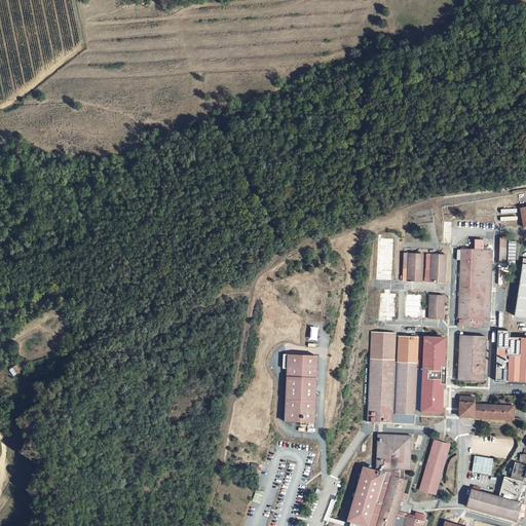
[(450,219),(442,219),(441,240),(450,240),(450,219)]
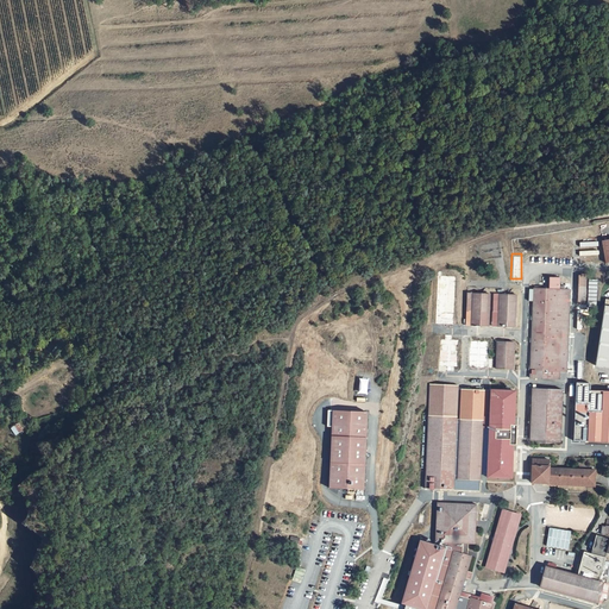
[(451,277),(433,276),(432,324),(450,325),(451,277)]
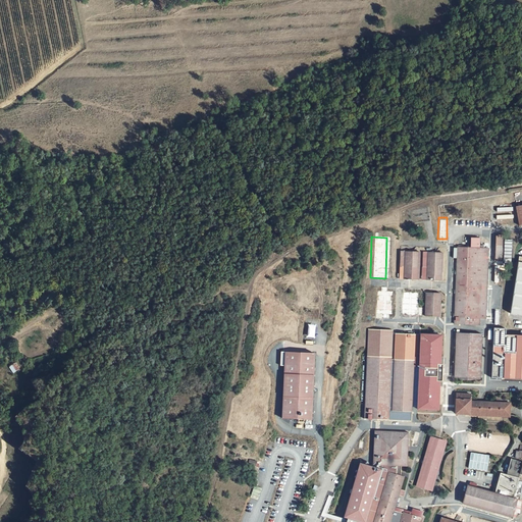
[(504,238),(497,238),(496,259),(502,260),(504,238)]
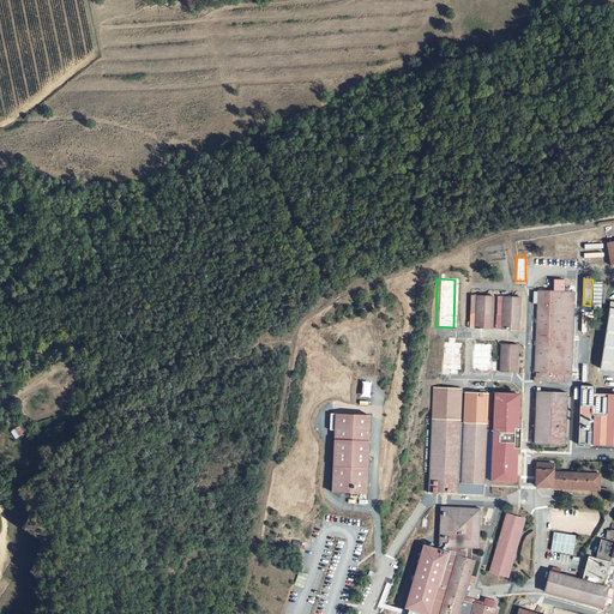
[(575,289),(537,288),(533,379),(564,381),(564,373),(571,373),(575,289)]
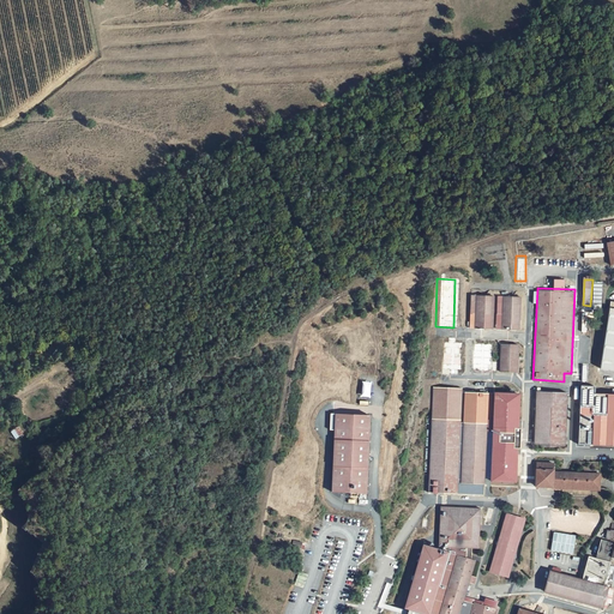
[(488,325),(489,293),(467,292),(467,311),(471,311),(471,325),(488,325)]
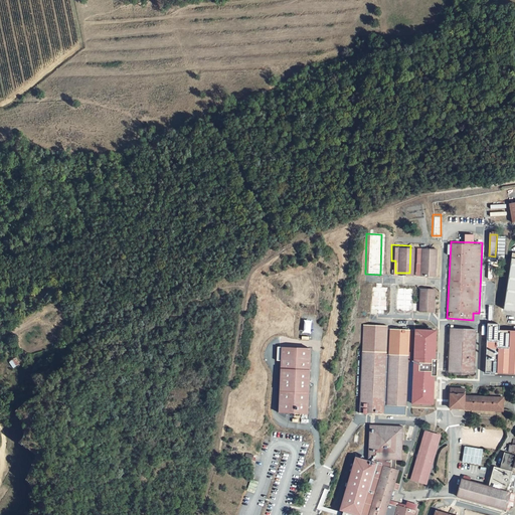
[(435,246),(415,245),(415,262),(419,262),(419,274),(434,274),(435,246)]
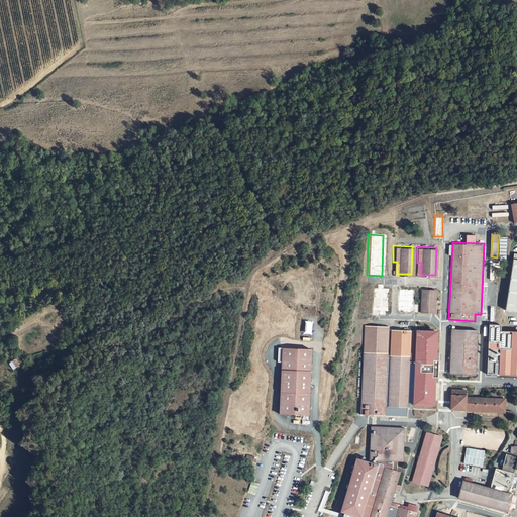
[(516,311),(516,257),(513,257),(509,284),(508,310),(516,311)]
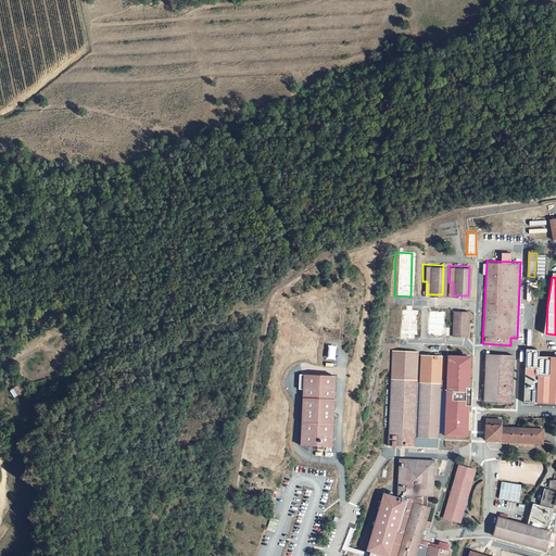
[(409,303),(403,303),(403,307),(399,307),(397,338),(405,338),(405,337),(409,337),(409,333),(415,333),(416,307),(409,307),(409,303)]
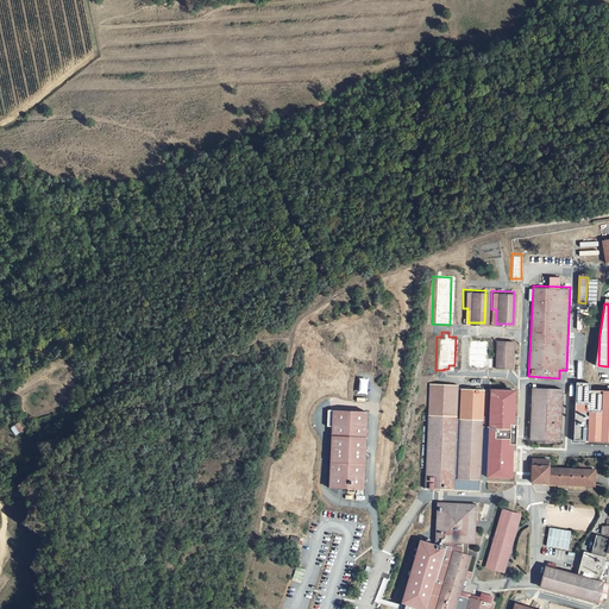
[(484,339),(466,338),(465,365),(483,365),(484,339)]
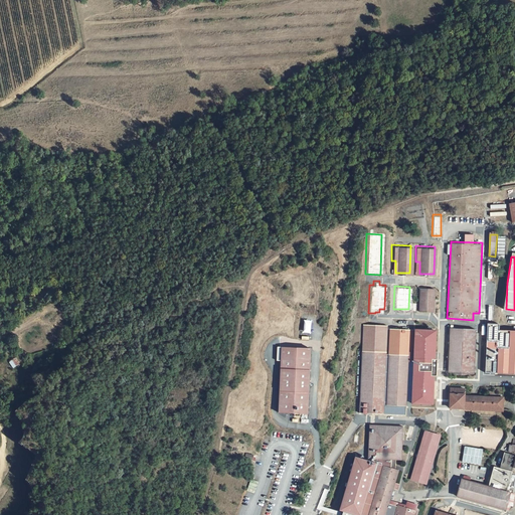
[(434,287),(418,287),(417,310),(433,310),(434,287)]
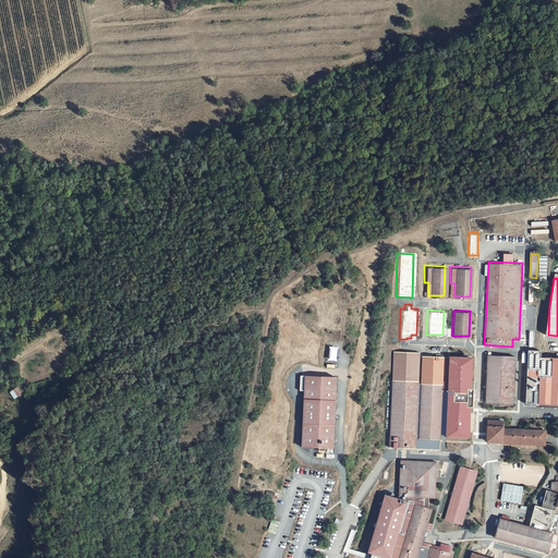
[(420,348),(390,348),(387,446),(413,446),(413,444),(438,444),(439,393),(445,393),(443,437),(466,438),(471,360),(447,359),(445,383),(439,383),(440,354),(420,353),(420,348)]
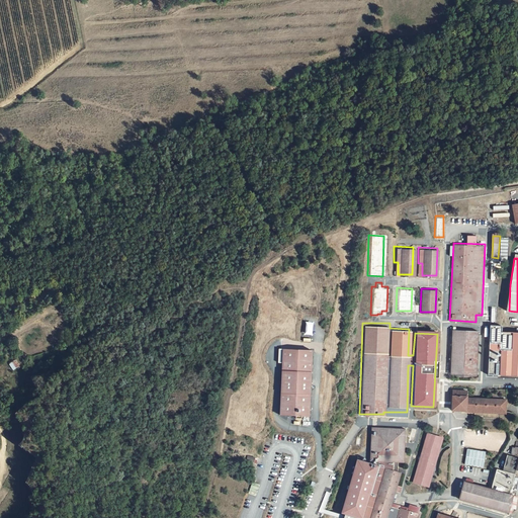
[(488,373),(517,374),(517,331),(501,331),(502,325),(490,324),(488,373)]
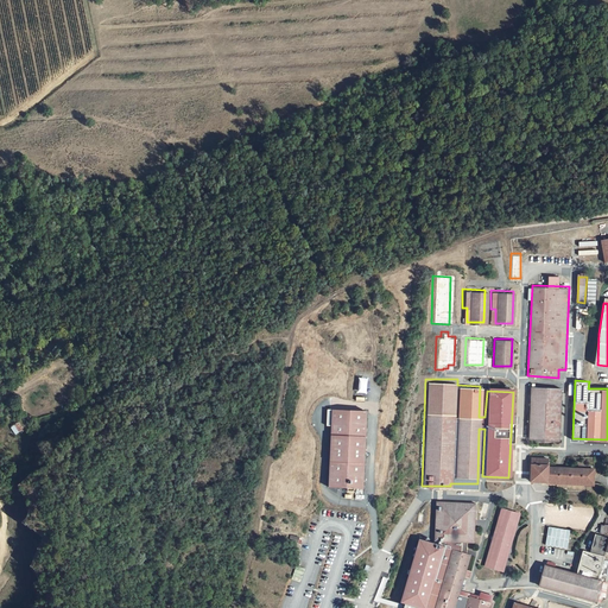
[(559,387),(530,385),(527,437),(557,438),(559,387)]
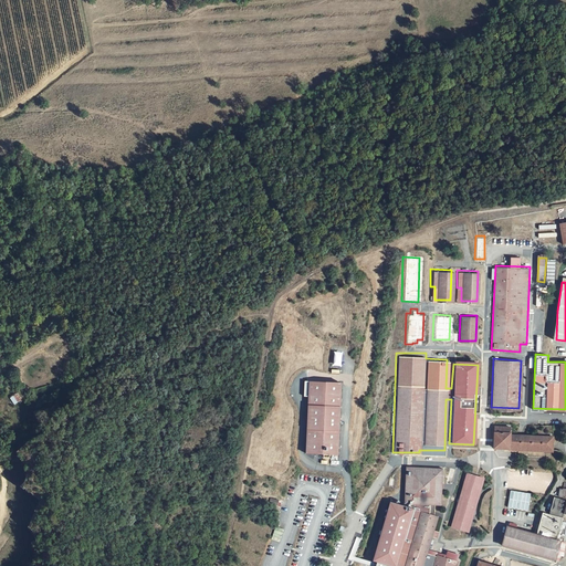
[(327,452),(336,453),(338,381),(303,379),(302,395),(306,395),(304,451),(322,452),(322,456),(327,456),(327,452)]
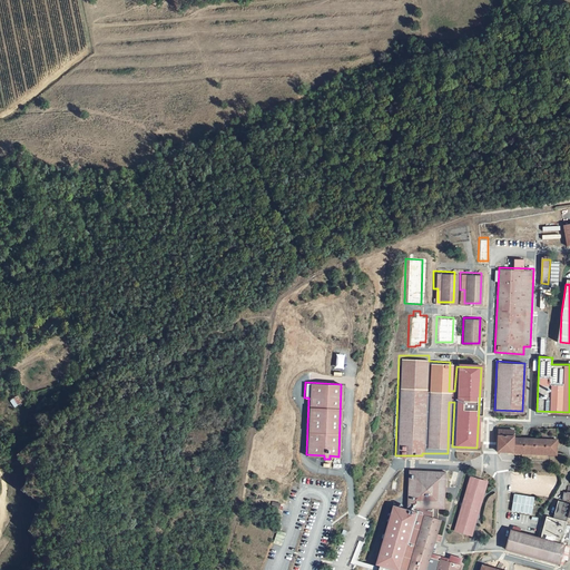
[(18,395),(9,401),(15,408),(22,402),(18,395)]
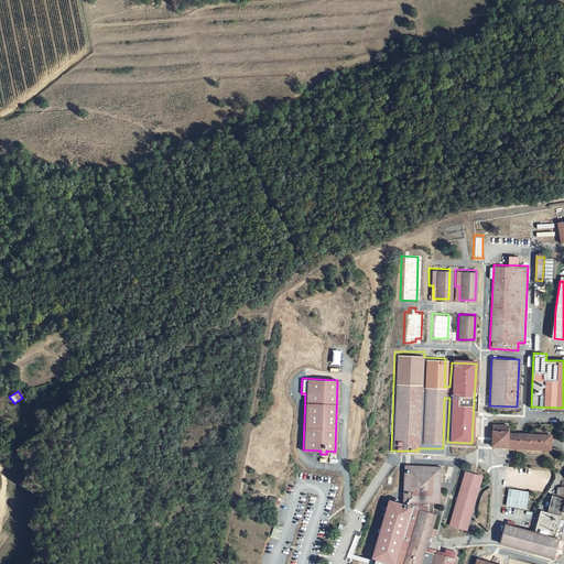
[(548,448),(548,435),(506,432),(507,424),(492,424),(491,444),(548,448)]
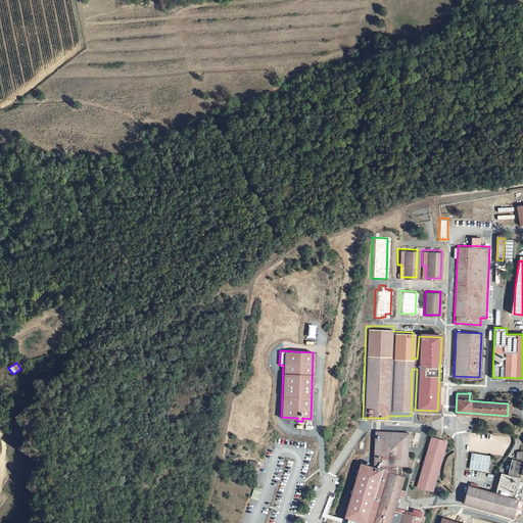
[(408,430),(374,429),(373,463),(396,463),(395,472),(388,469),(371,522),(420,522),(422,517),(401,511),(401,513),(392,510),(402,474),(400,473),(400,464),(407,464),(408,430)]
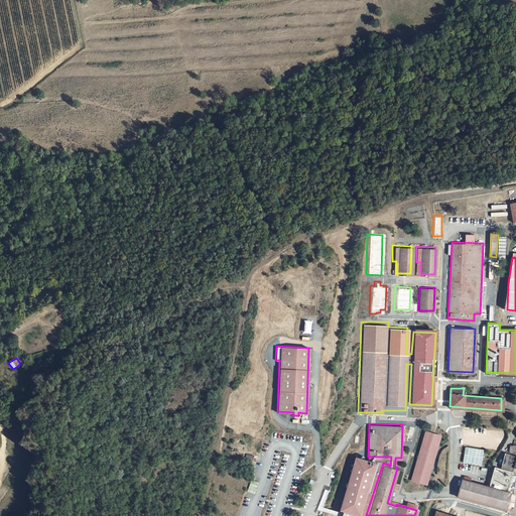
[(436,436),(423,432),(407,480),(421,485),(436,436)]
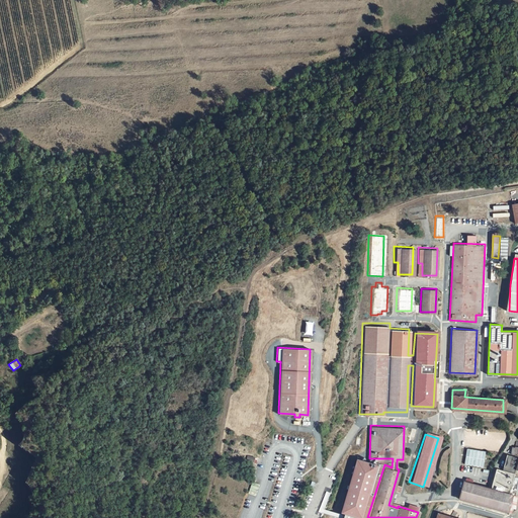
[(485,452),(469,449),(465,463),(482,467),(485,452)]
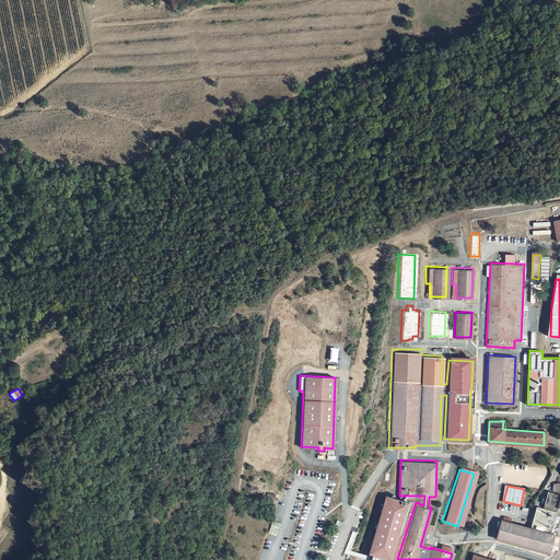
[(559,491),(548,489),(545,506),(558,509),(559,505),(559,491)]
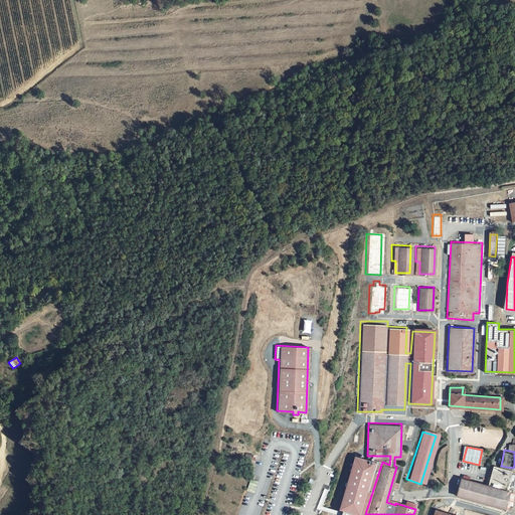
[(252,463),(252,454),(245,454),(244,462),(252,463)]
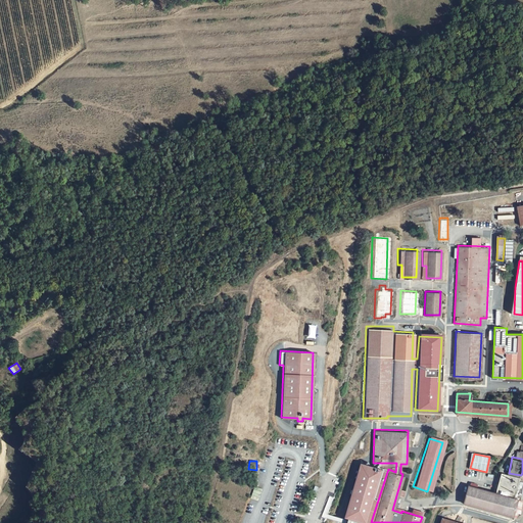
[(519,477),(503,473),(497,492),(470,485),(466,503),(514,516),(519,498),(515,497),(519,477)]
